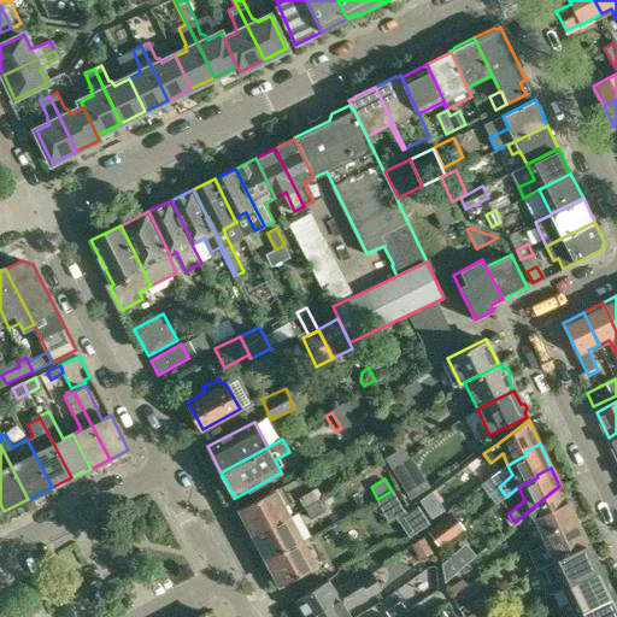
[(241,509),(254,534),(295,512),(282,487),(241,509)]
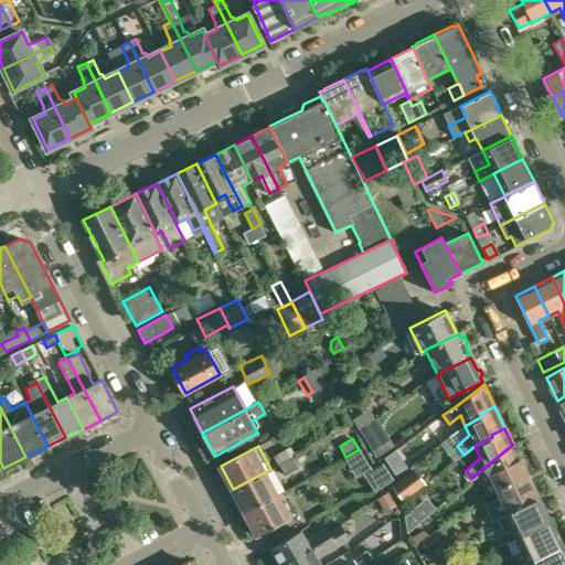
[(274,456),(278,465),(290,458),(286,449),(274,456)]
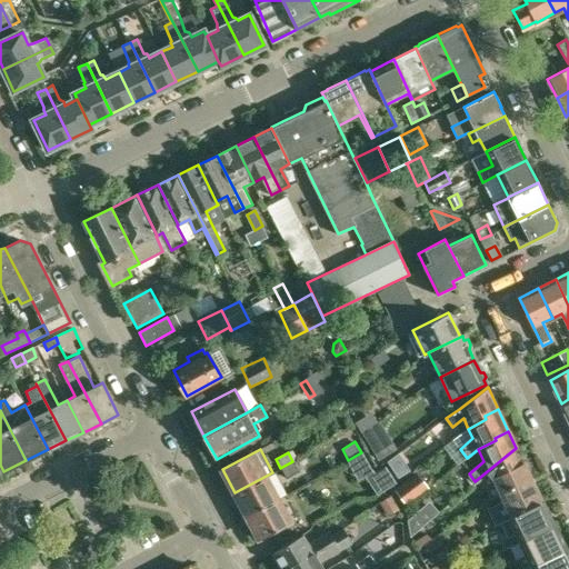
[(492,479),(499,492),(531,478),(523,462),(518,466),(512,453),(488,472),(492,479)]
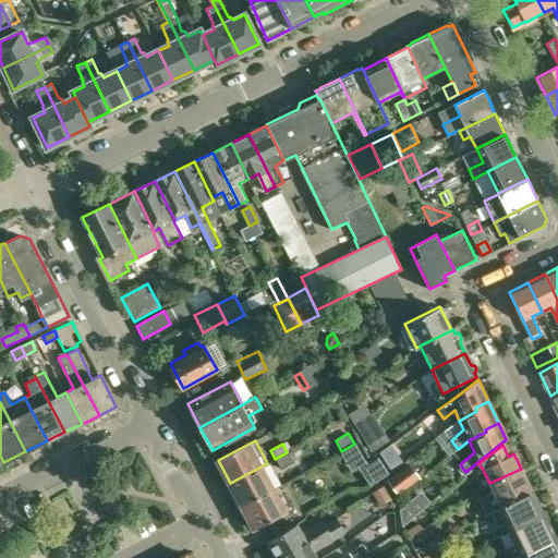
[(292,463),(287,452),(275,459),(280,470),(292,463)]
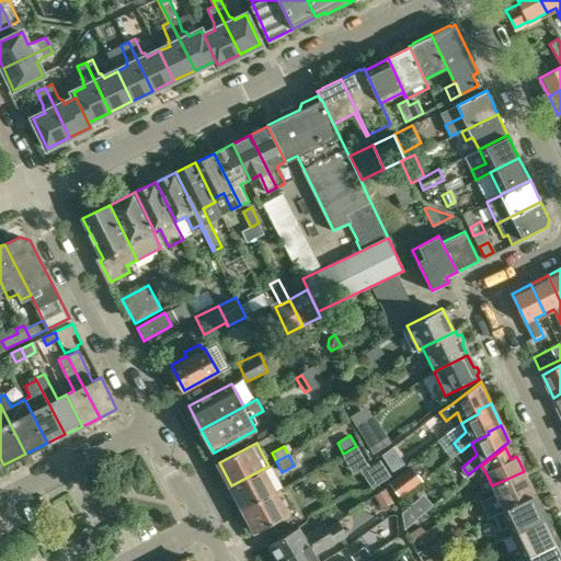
[(382,480),(373,460),(359,468),(371,487),(382,480)]
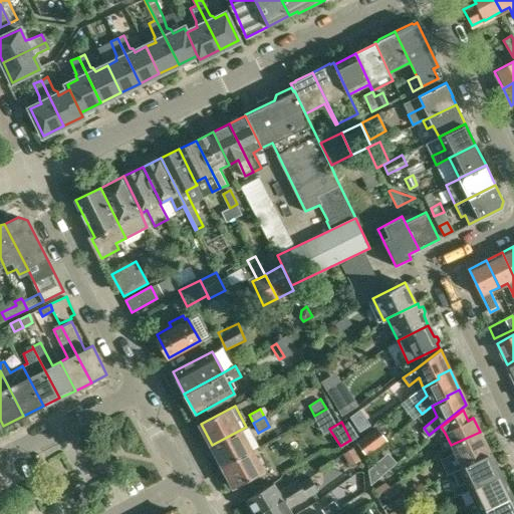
[(372,452),(373,453),(390,440),(389,440),(388,441),(376,426),(355,442),(367,456),(372,452)]
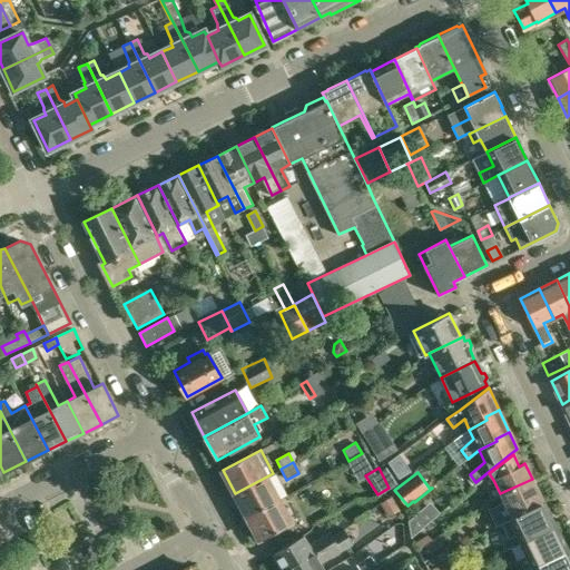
[(273,473),(235,493),(247,518),(285,497),(273,473)]
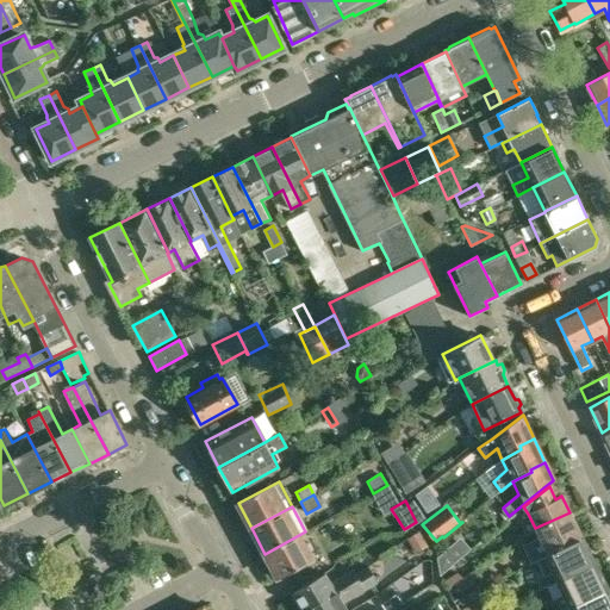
[(570,512),(535,528),(540,536),(522,545),(530,562),(536,560),(582,539),(570,512)]
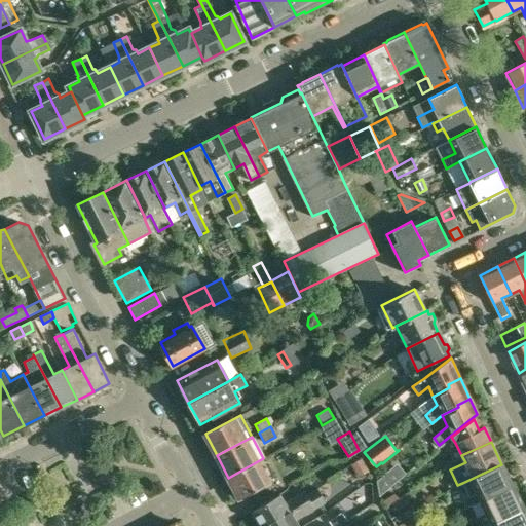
[(263,458),(228,478),(239,498),(274,481),(263,458)]
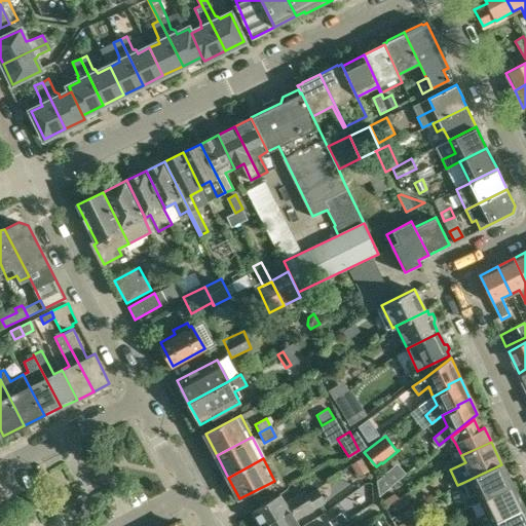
[(351,464),(358,477),(368,472),(361,459),(351,464)]
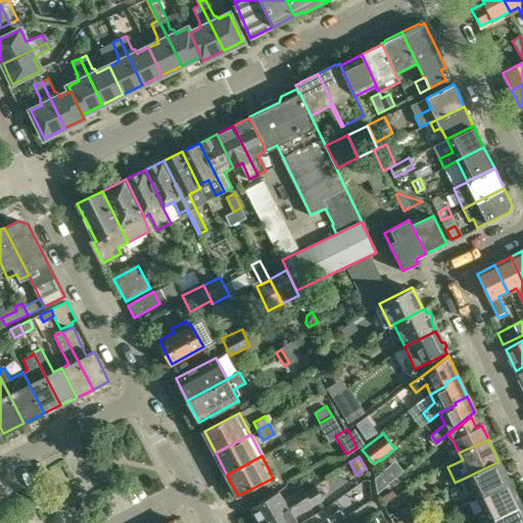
[(498,462),(460,480),(467,493),(474,490),(478,498),(510,483),(498,462)]
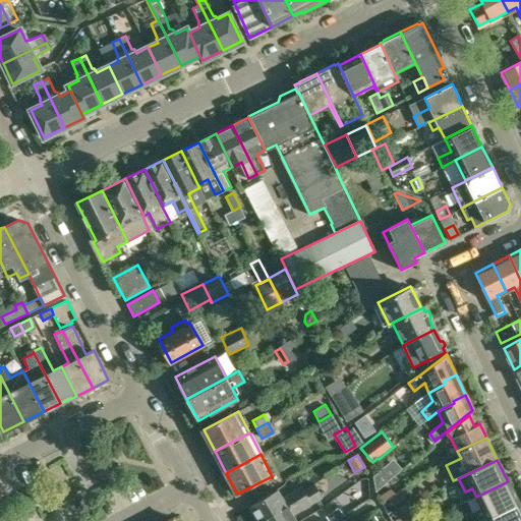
[(390,462),(381,469),(388,479),(397,472),(390,462)]
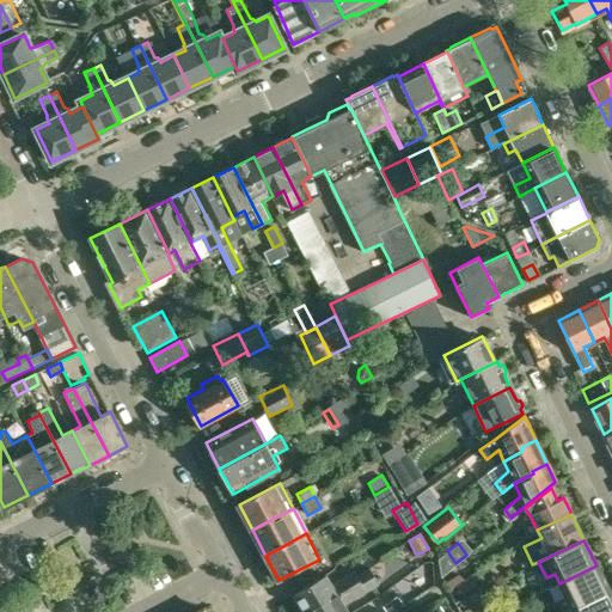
[(597,565),(560,583),(558,583),(570,610),(609,592),(609,591),(597,565)]
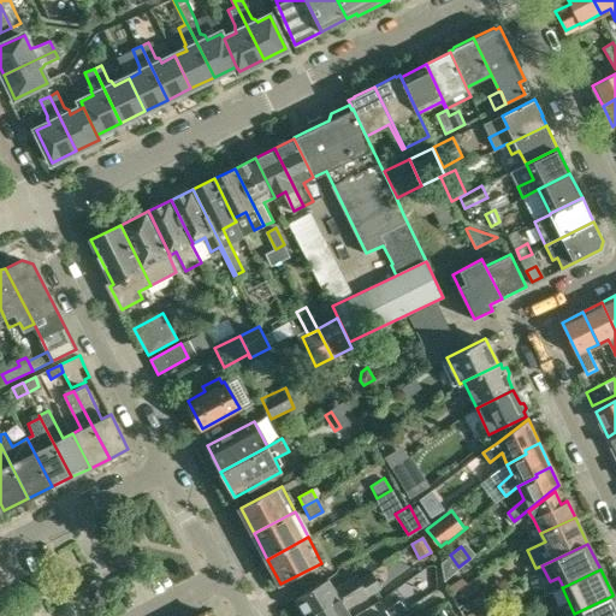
[(295,599),(304,615),(311,615),(375,575),(373,570),(359,579),(356,574),(333,587),(329,579),(295,599)]
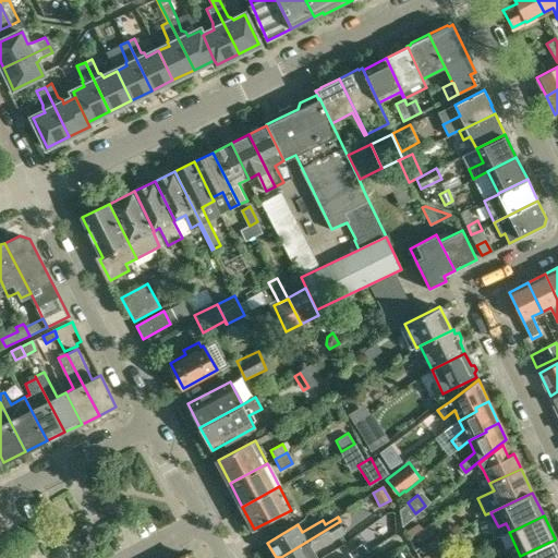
[(340,521),(281,557),(317,557),(314,550),(344,532),(340,521)]
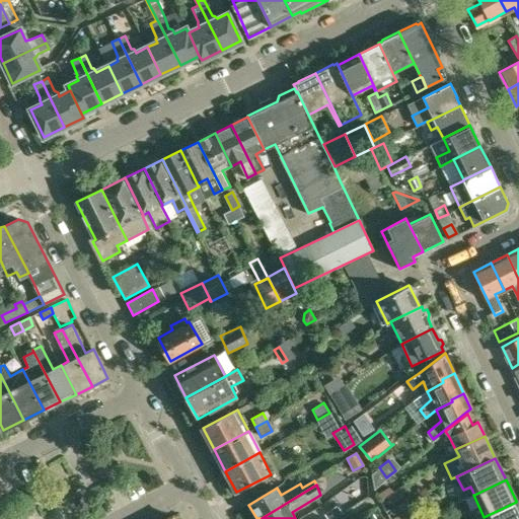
[(389,485),(379,492),(382,497),(385,495),(392,490),(389,485)]
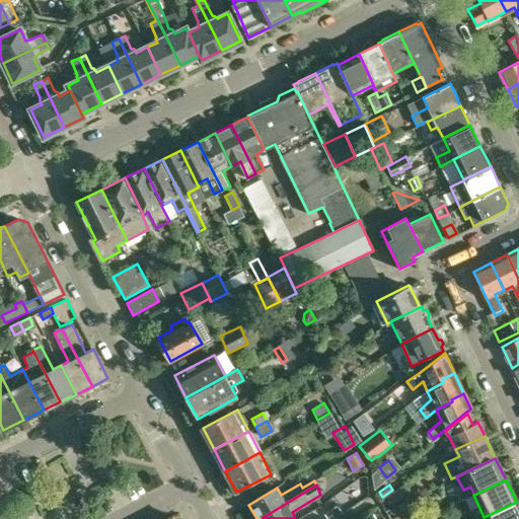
[(399,487),(386,496),(392,504),(404,495),(399,487)]
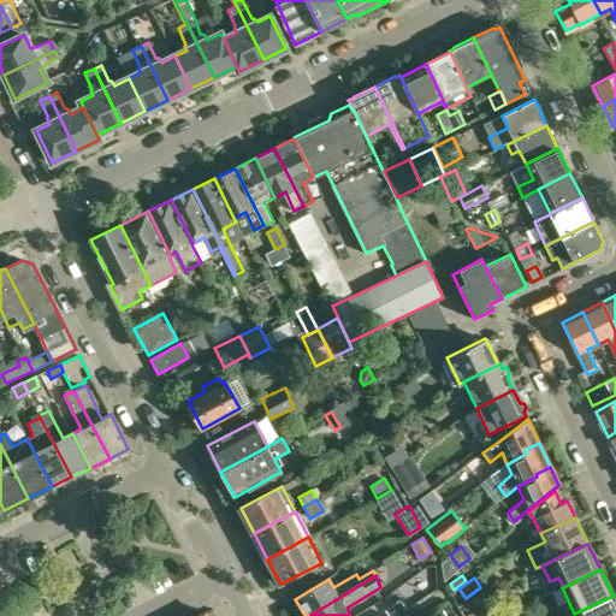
[(574,614),(568,615),(615,615),(615,605),(611,597),(612,596),(574,614)]
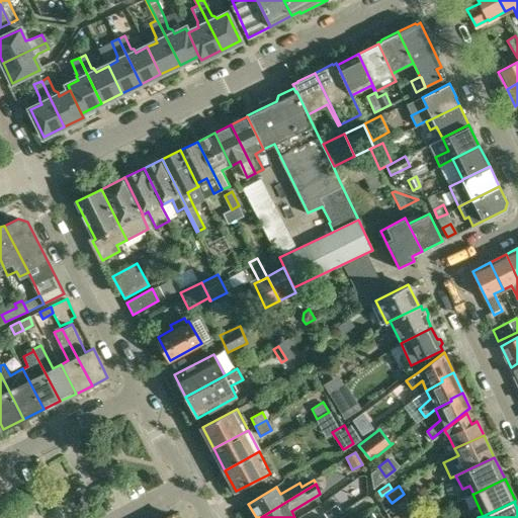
[(324,514),(327,517),(333,517),(341,512),(336,505),(324,514)]
